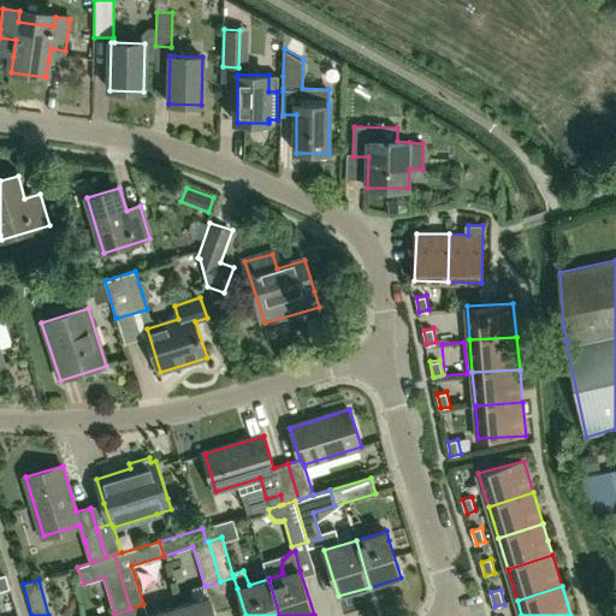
[(178,605),(181,615),(215,615),(209,597),(178,605)]
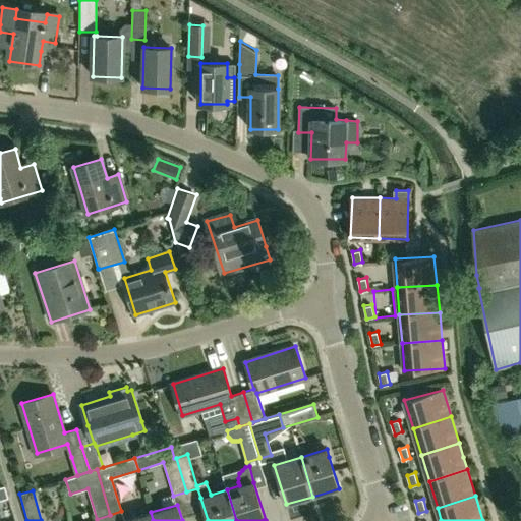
[(124,520),(153,520),(151,512),(124,520)]
